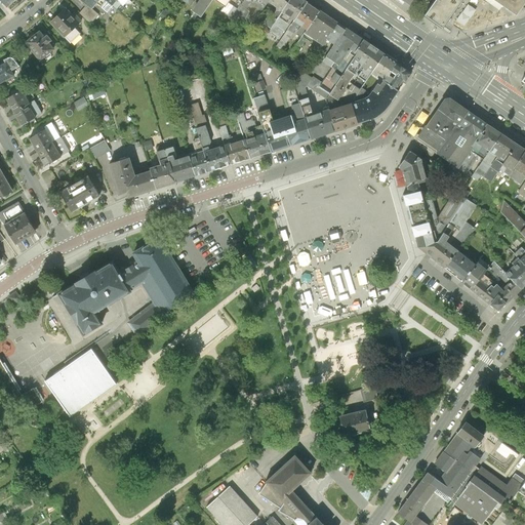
[(106,0),(83,0),(88,3),(92,7),(96,3),(107,13),(113,6),(106,0)]
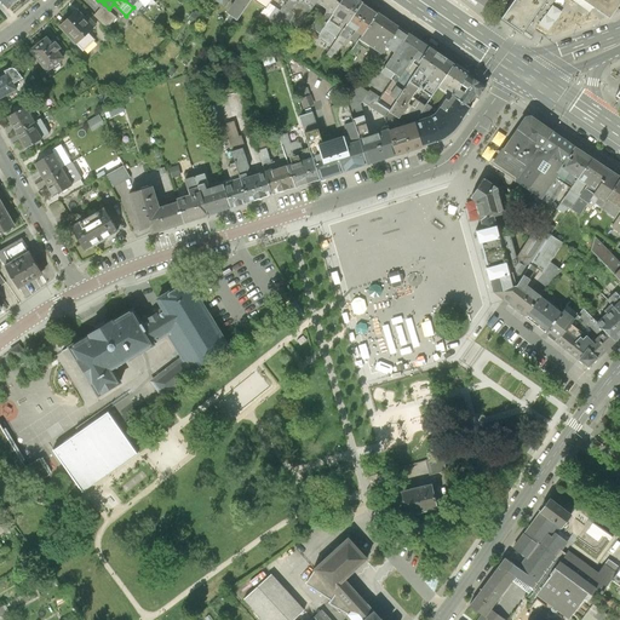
[(125,0),(133,7),(138,12),(144,5),(138,0),(125,0)]
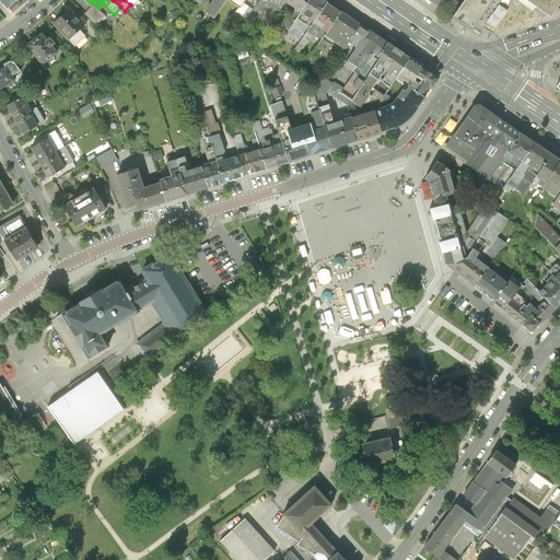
[(226,0),(212,0),(206,11),(216,18),(226,0)]
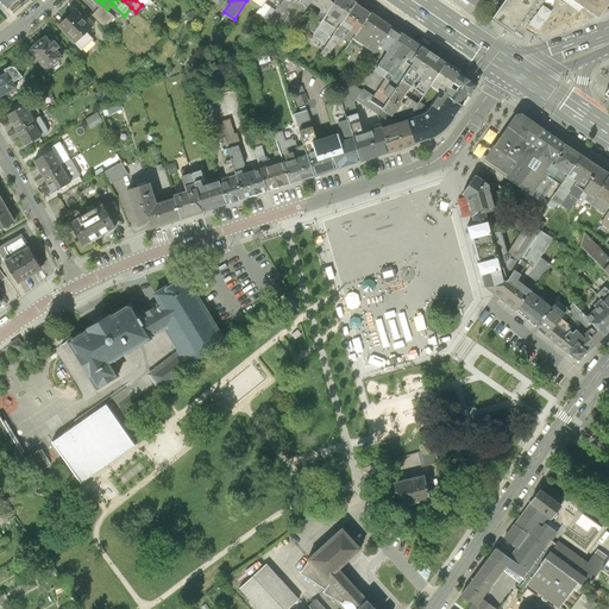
[(294,30),(313,1),(313,0),(282,0),(280,6),(289,13),(283,23),(294,30)]
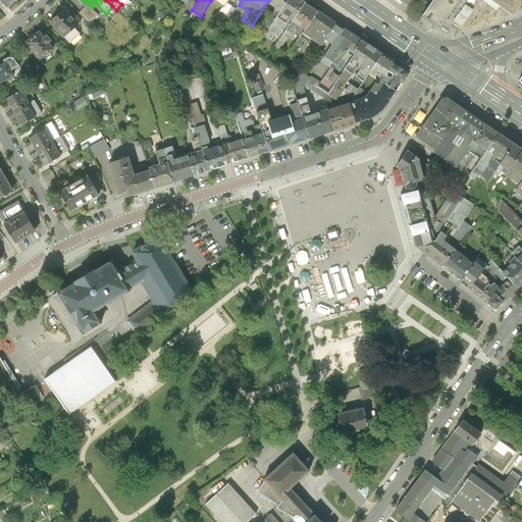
[(289,0),(268,0),(268,1),(275,6),(275,10),(272,15),(268,13),(262,22),(270,28),(289,0)]
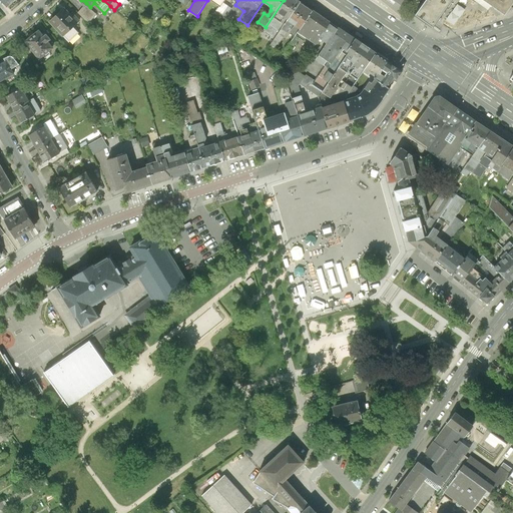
[(302,0),(284,0),(266,27),(264,30),(276,37),(289,17),(290,18),(302,1),(302,0)]
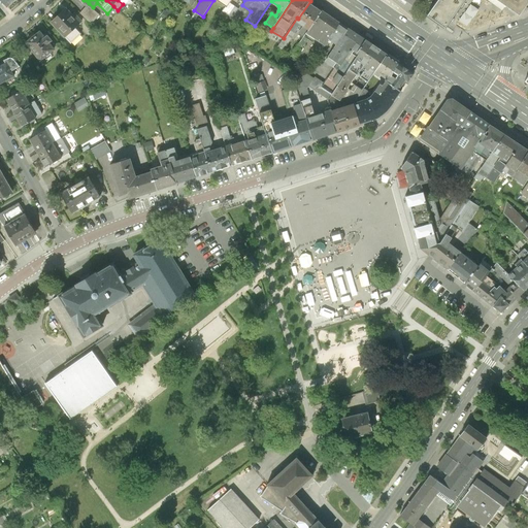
[(439,0),(428,15),(446,28),(465,0),(439,0)]
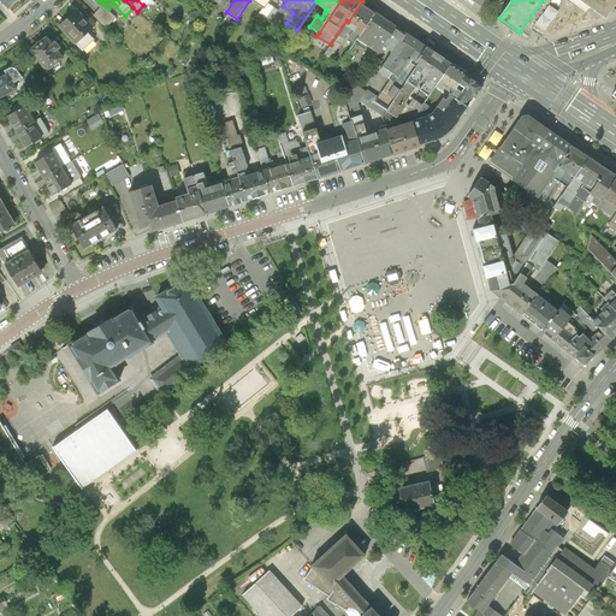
[(614,9),(615,5),(615,0),(579,0),(603,17),(611,6),(614,9)]
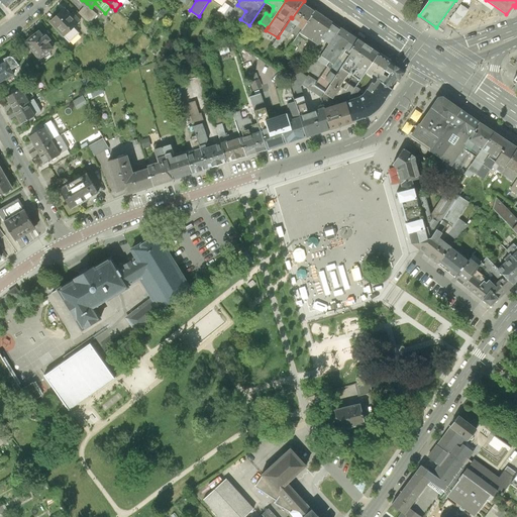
[(316,9),(304,1),(292,18),(291,20),(296,23),(298,24),(293,32),(297,36),(316,9)]
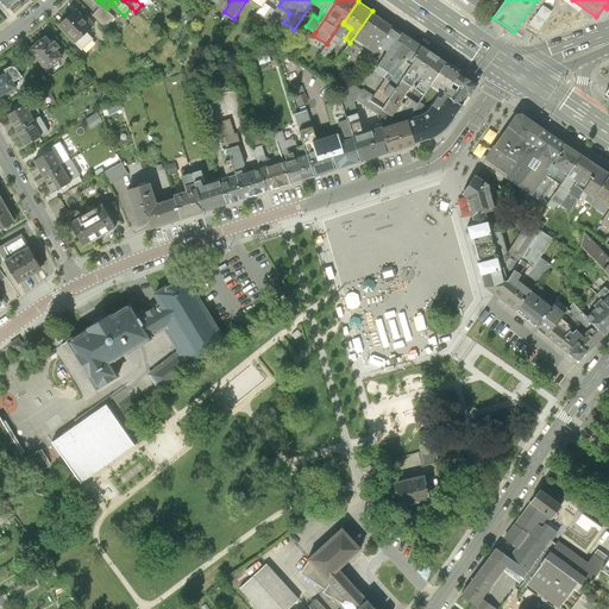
[(271,7),(264,2),(261,8),(252,20),(258,25),(271,7)]
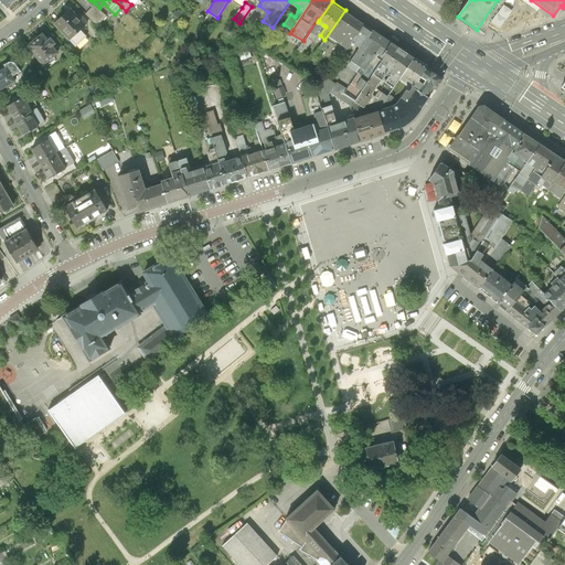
[(99,8),(95,3),(85,14),(98,25),(107,16),(99,8)]
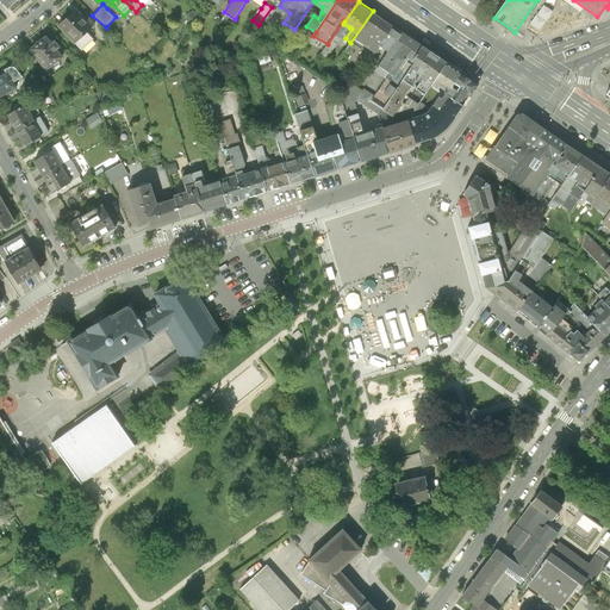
[(277,11),(272,7),(259,25),(266,30),(274,17),(284,23),(290,13),(280,6),(277,11)]
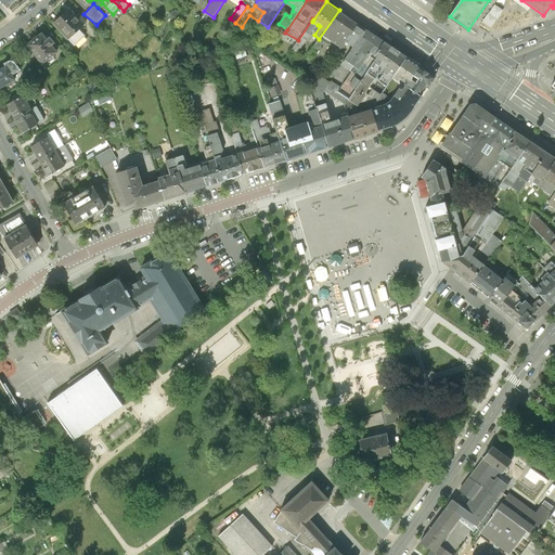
[(69,7),(53,23),(75,46),(86,35),(80,28),(87,22),(78,13),(77,14),(69,7)]
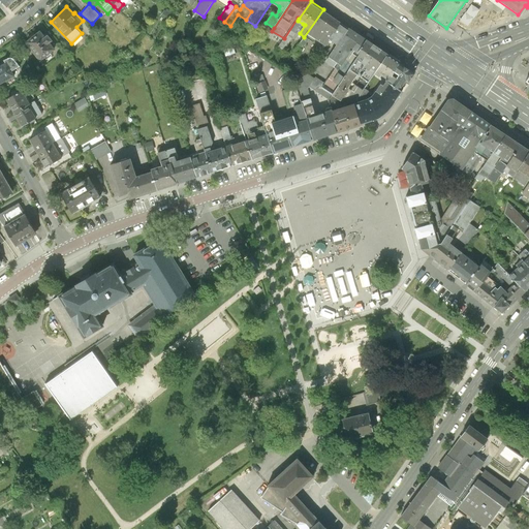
[(323,8),(323,9),(304,37),(298,47),(303,50),(309,39),(313,42),(316,38),(327,45),(331,39),(342,23),(343,22),(323,8)]
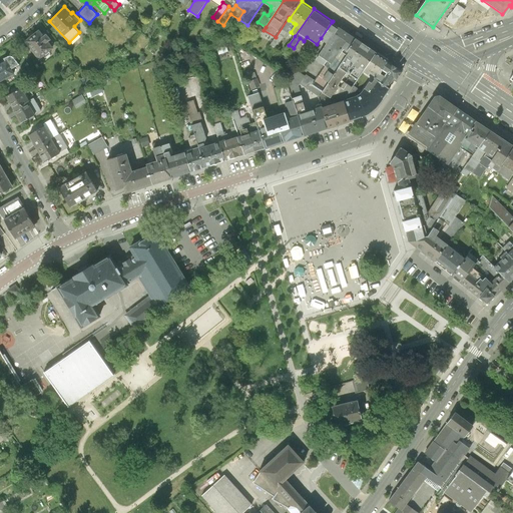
[(164,13),(159,10),(155,15),(160,19),(164,13)]
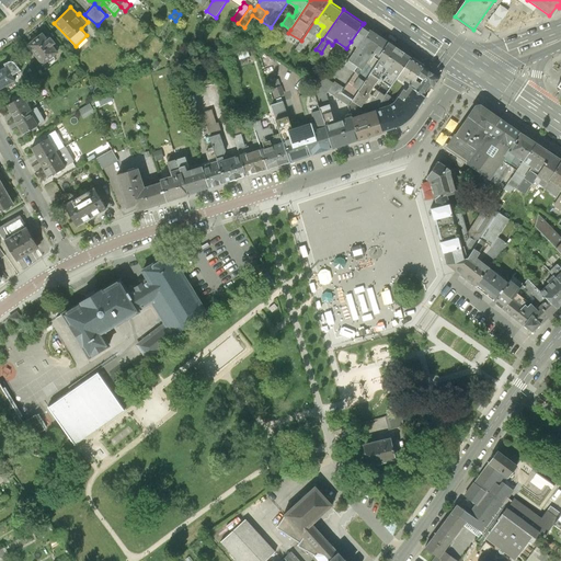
[(302,53),(321,25),(316,22),(317,20),(316,19),(301,41),(296,48),(302,53)]
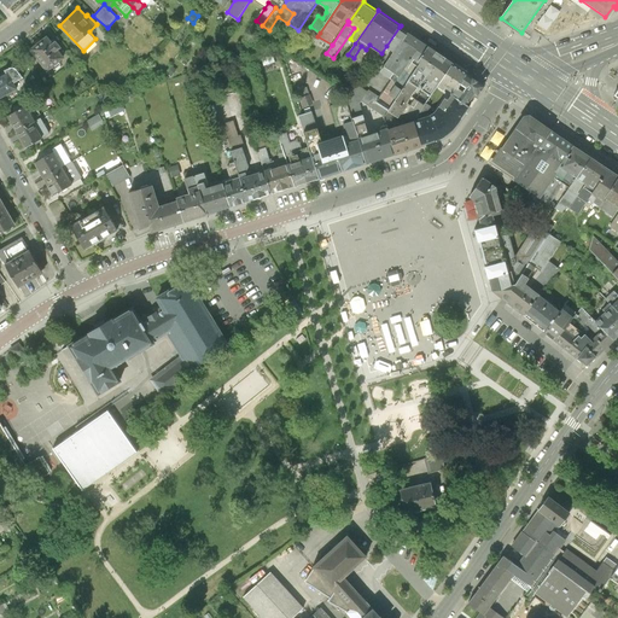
[(320,33),(310,27),(309,25),(302,36),(313,44),(318,36),(320,33)]
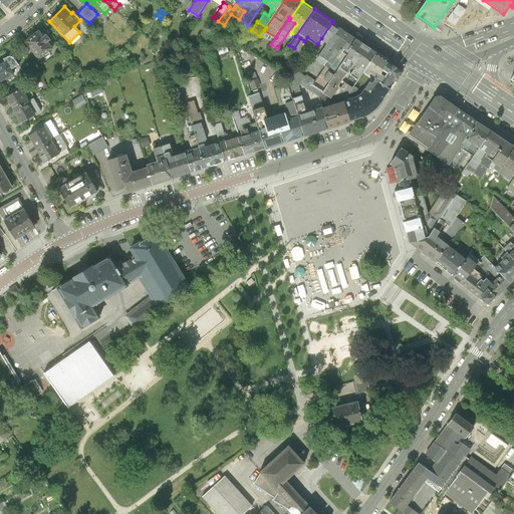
[(340,27),(332,22),(321,38),(328,43),(316,59),(326,66),(316,80),(309,90),(320,97),(323,92),(351,52),(349,50),(358,37),(340,26),(340,27)]
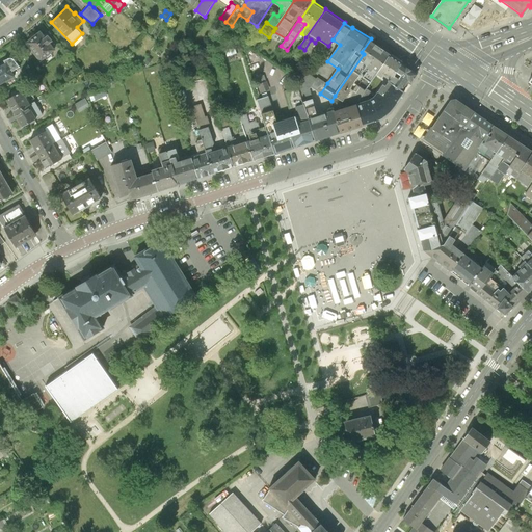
[(30,37),(25,42),(40,61),(56,49),(51,43),(53,41),(49,34),(46,36),(41,30),(34,34),(33,32),(29,36),(30,37)]
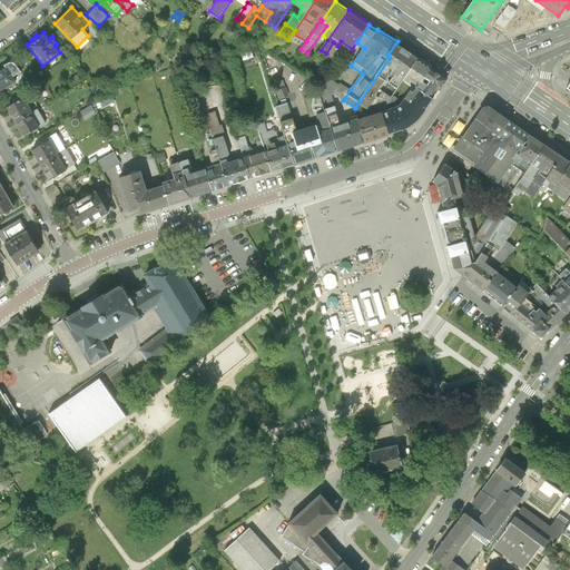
[(420,57),(397,41),(387,56),(390,58),(359,102),(366,107),(392,71),(400,77),(402,74),(406,77),(420,57)]
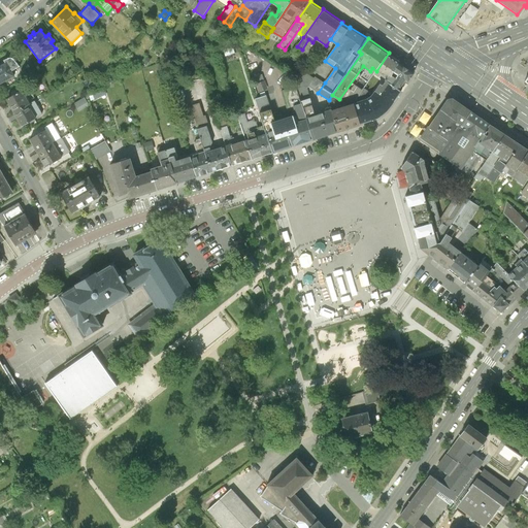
[(231,43),(223,46),(226,56),(234,53),(231,43)]
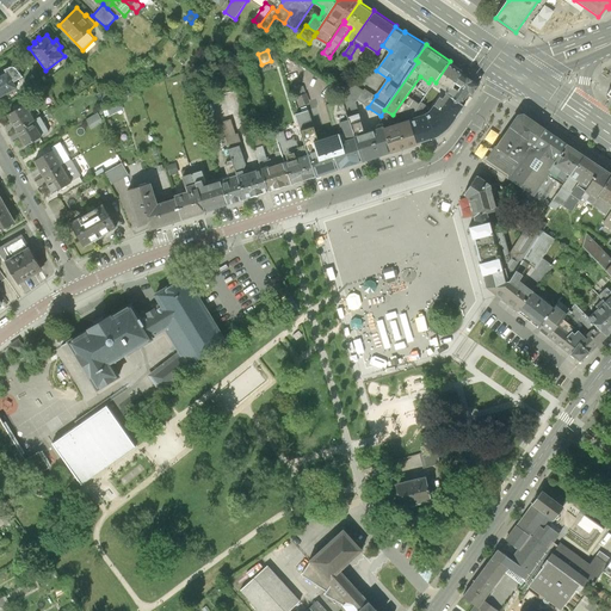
[(436,82),(433,85),(440,90),(442,86),(451,93),(456,86),(460,81),(466,72),(450,61),(436,82)]
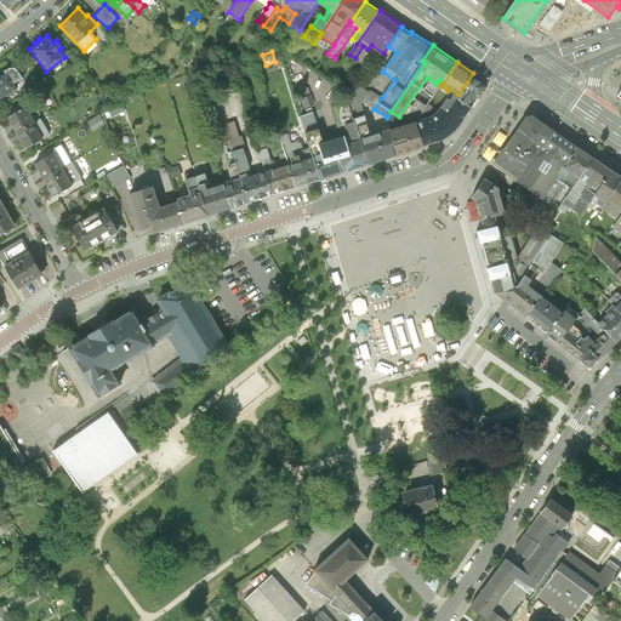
[(177,70),(171,66),(166,73),(172,78),(177,70)]
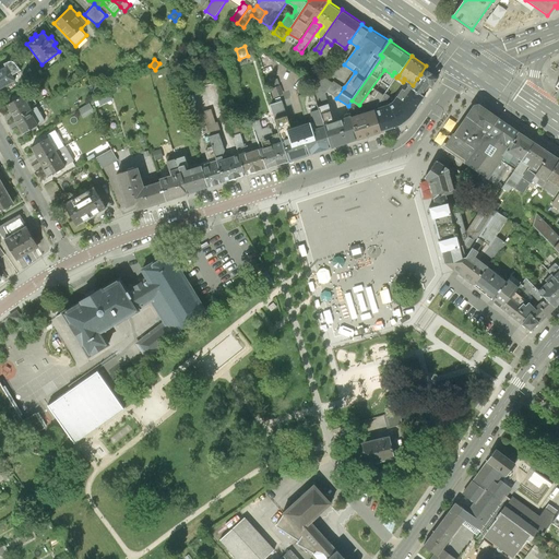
[(8,66),(0,69),(0,87),(15,80),(8,66)]
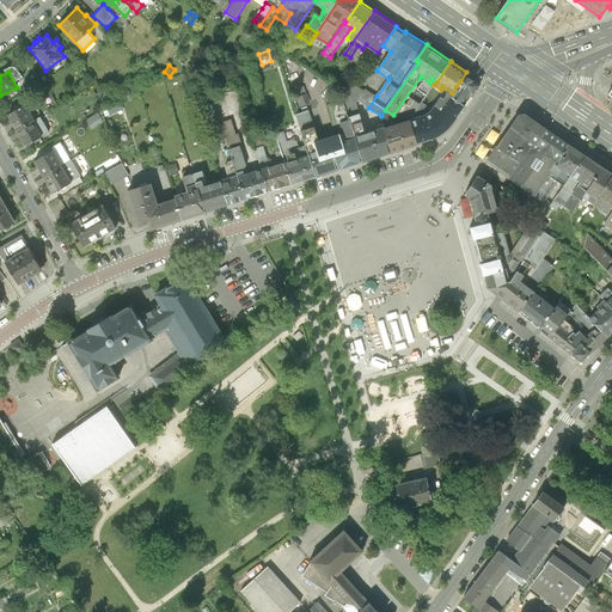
[(483,84),(466,72),(460,81),(465,85),(461,90),(457,86),(452,93),(469,104),(483,84)]
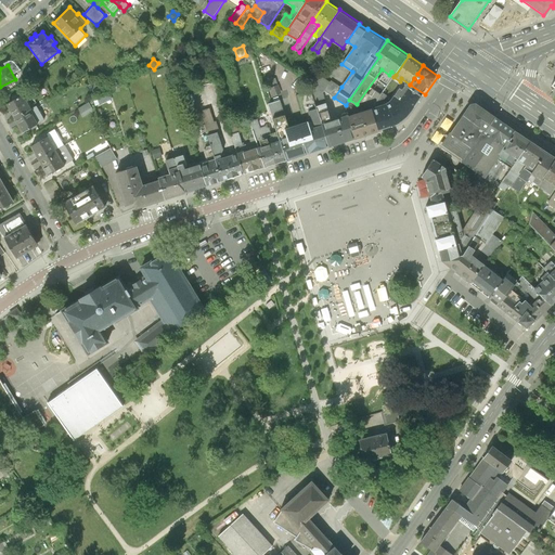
[(394,77),(396,75),(391,72),(389,75),(382,69),(357,104),(349,100),(346,105),(349,112),(349,115),(373,107),(384,92),(394,77)]
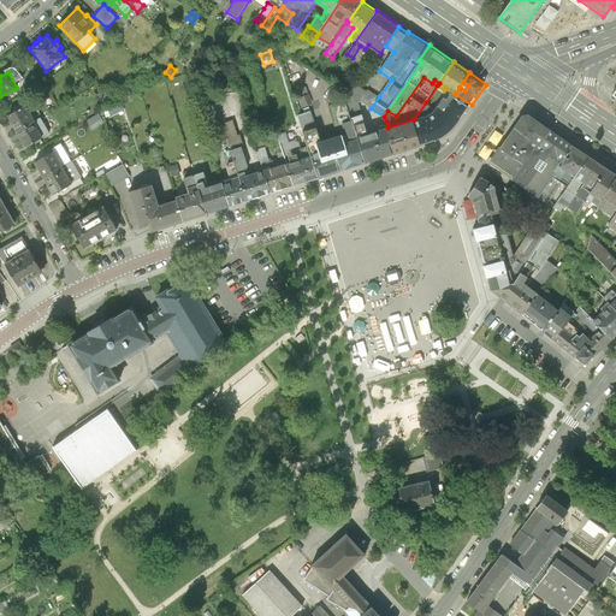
[(371,108),(379,96),(367,89),(366,92),(357,86),(351,94),(360,101),(371,108)]
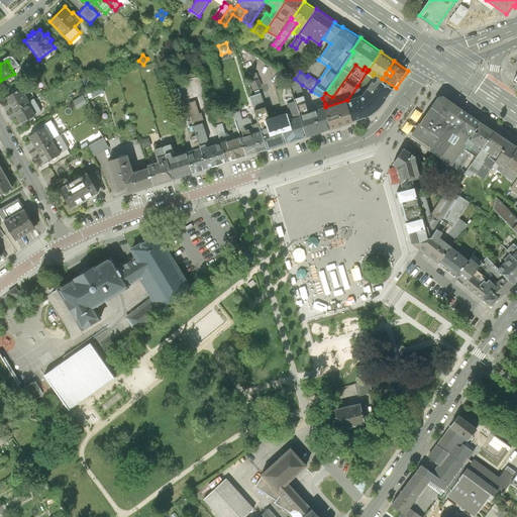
[(297,98),(304,95),(302,86),(302,85),(295,79),(290,77),(297,98)]
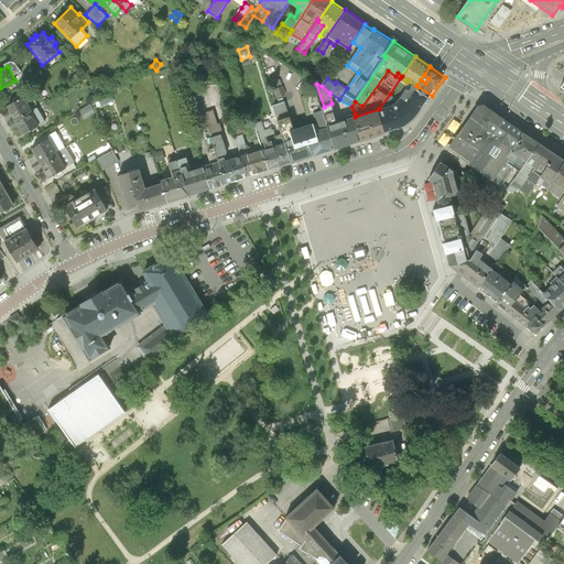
[(283,86),(274,89),(278,98),(286,95),(283,86)]
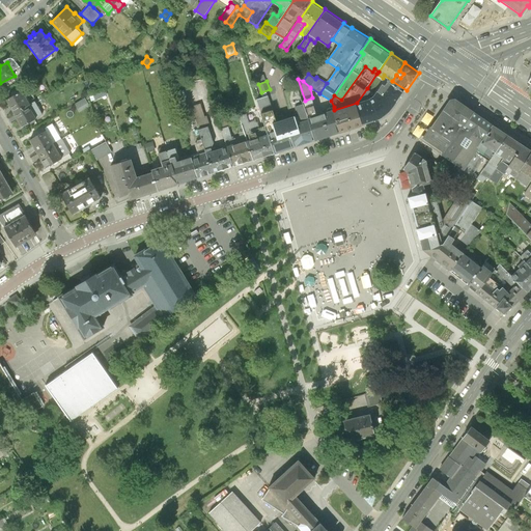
[(407,90),(392,81),(388,86),(385,83),(375,96),(373,98),(359,103),(365,123),(382,118),(386,116),(390,113),(394,109),(407,90)]
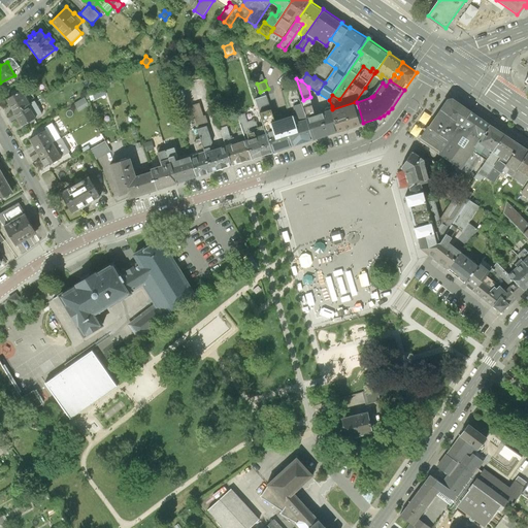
[(294,105),(302,103),(296,86),(275,92),(282,111),(289,109),(296,110),(294,105)]
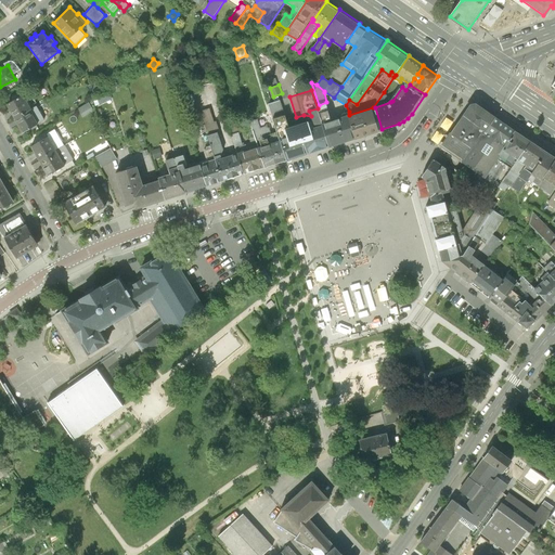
[(392,98),(384,92),(373,107),(375,107),(390,102),(392,98)]
